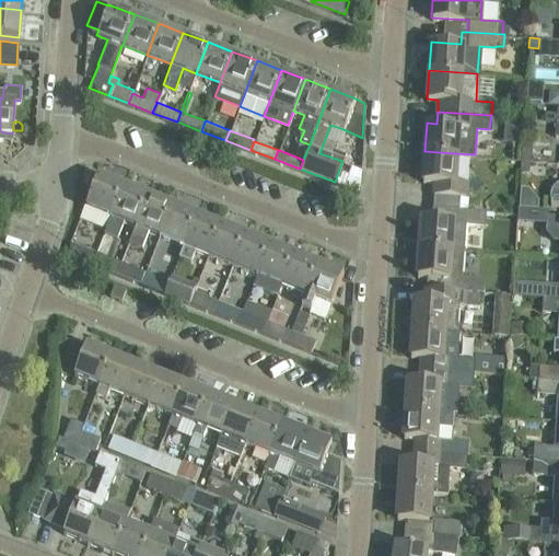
[(433,181),(433,193),(458,195),(465,195),(467,195),(468,180),(454,178),(455,153),(424,151),(422,180),(433,181)]
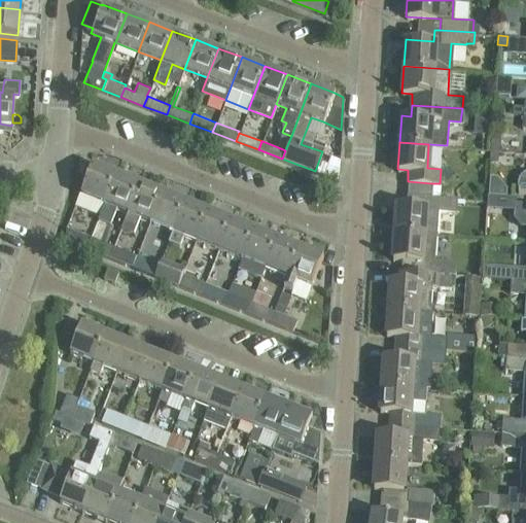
[(497,161),(498,149),(490,149),(489,160),(497,161)]
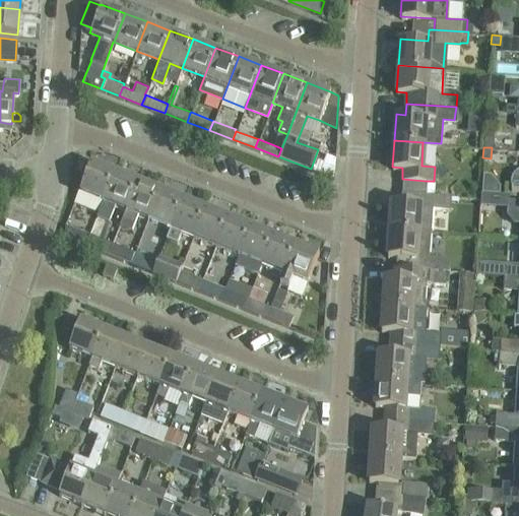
[(79,190),(103,199),(114,170),(90,160),(79,190)]
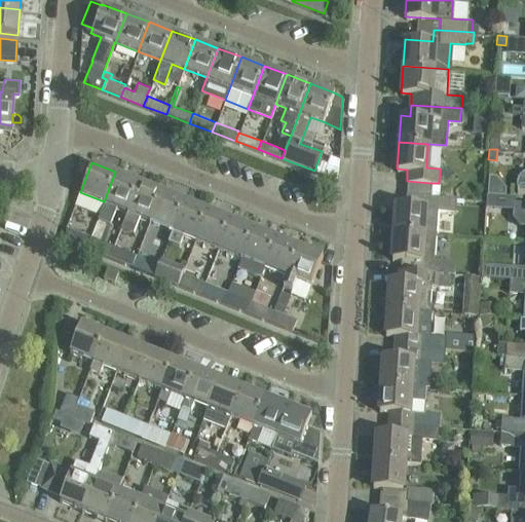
[(524,169),(521,172),(518,176),(517,177),(516,189),(524,189),(524,169)]
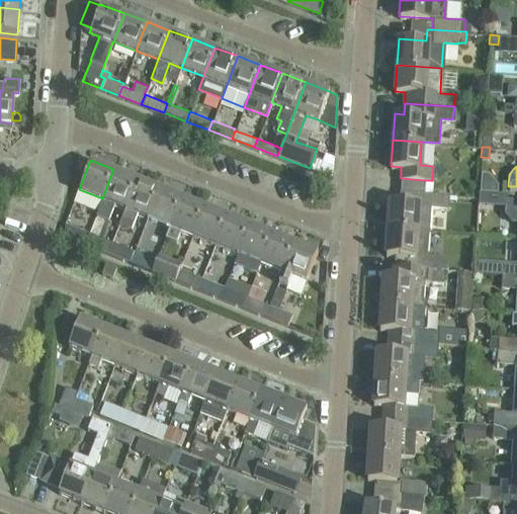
[(102,198),(95,215),(105,219),(113,203),(123,207),(136,177),(113,169),(102,198)]
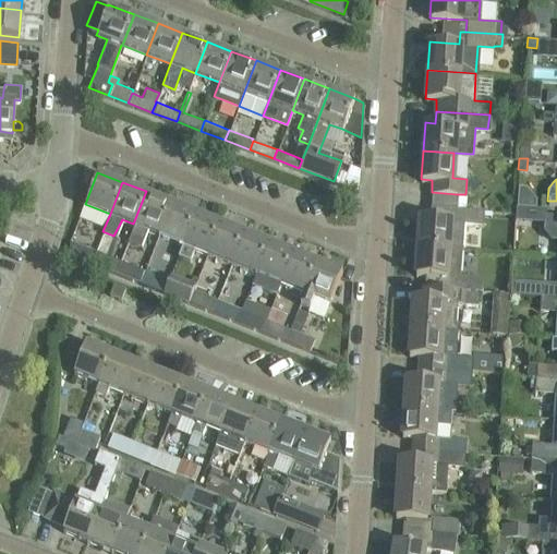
[(146,228),(158,232),(171,202),(146,191),(133,224),(126,240),(140,245),(146,228)]
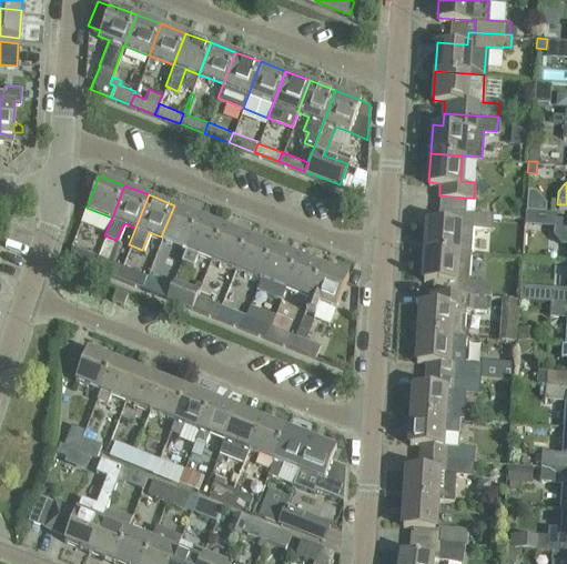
[(426,220),(425,249),(469,252),(469,248),(473,249),(474,227),(492,228),(493,212),(472,211),(472,198),(465,198),(439,195),(438,209),(437,209),(436,221),(426,220)]
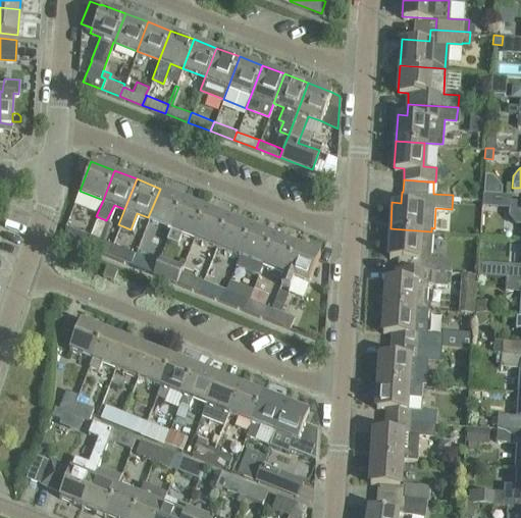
[(148,217),(170,226),(183,197),(160,189),(148,217)]
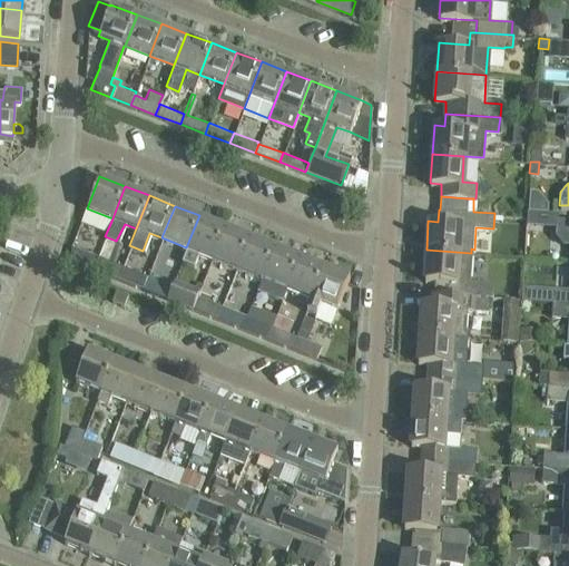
[(199,215),(186,247),(182,260),(194,264),(198,252),(212,257),(224,225),(199,215)]
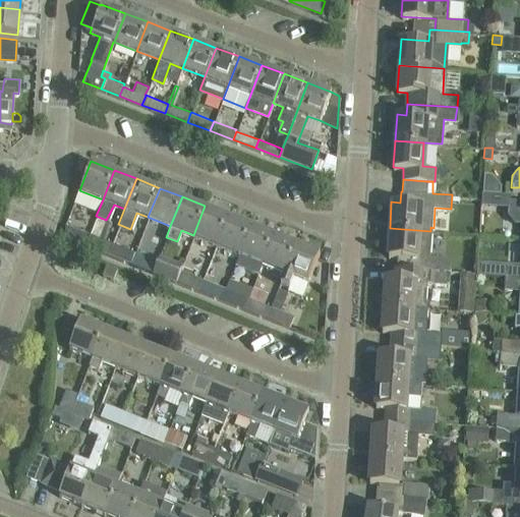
[(519,213),(519,199),(509,199),(509,213),(519,213)]
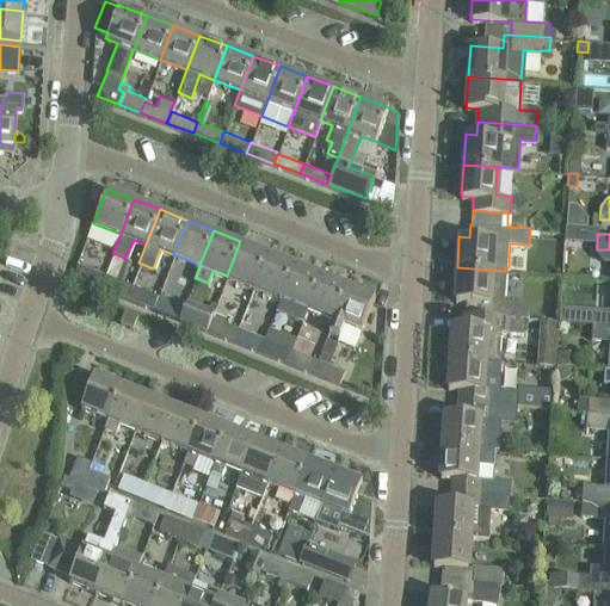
[(266,252),(240,241),(227,276),(253,286),(266,252)]
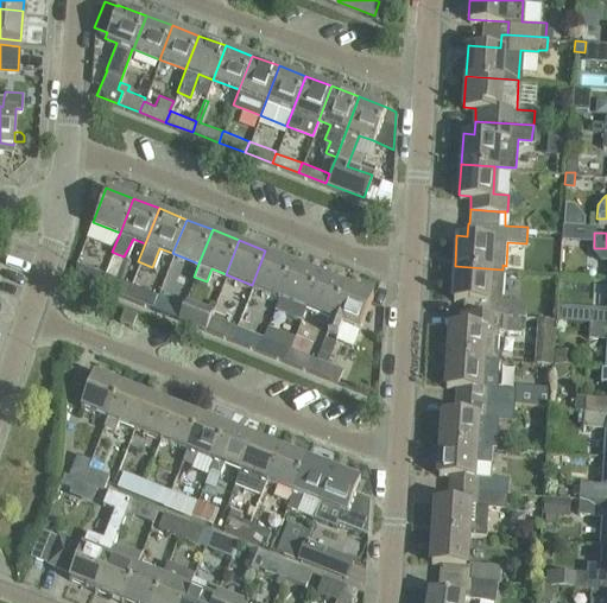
[(265,251),(252,285),(278,294),(292,261),(265,251)]
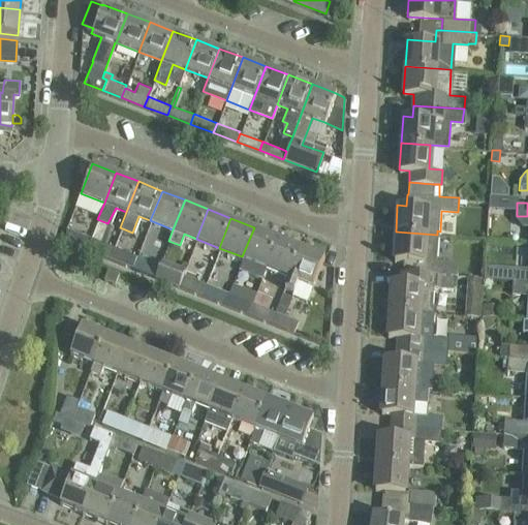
[(65,239),(87,248),(91,238),(91,237),(65,226),(65,239)]
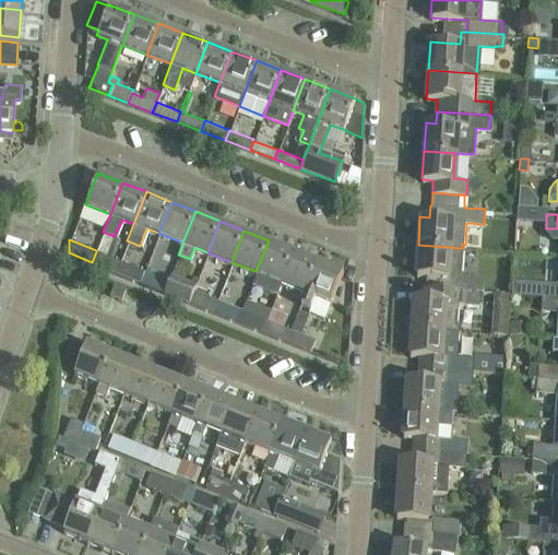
[(293,250),(269,240),(256,271),(251,282),(275,292),(280,281),(281,281),(293,250)]
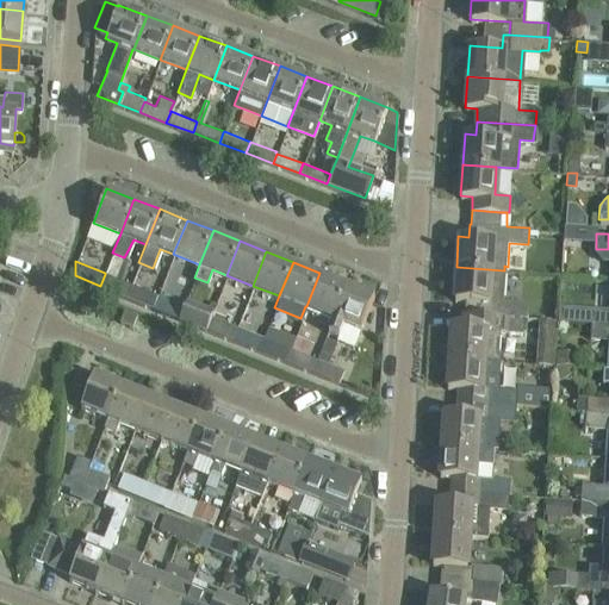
[(457,267),(454,298),(465,299),(464,313),(519,317),(520,300),(505,299),(503,299),(504,270),(457,267)]
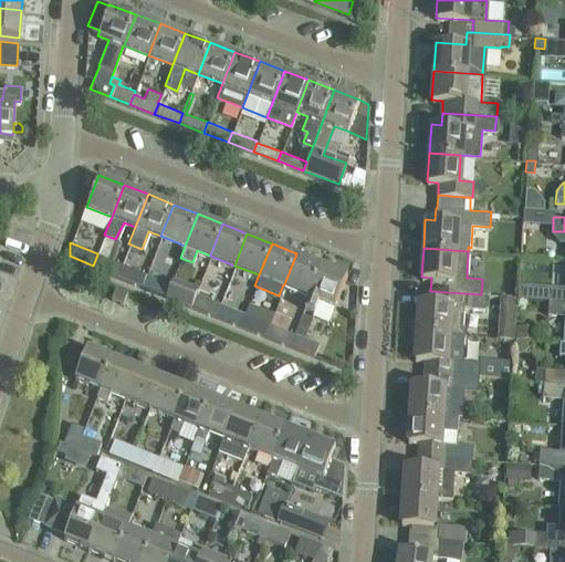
[(321,263),(296,253),(284,284),(309,294),(321,263)]
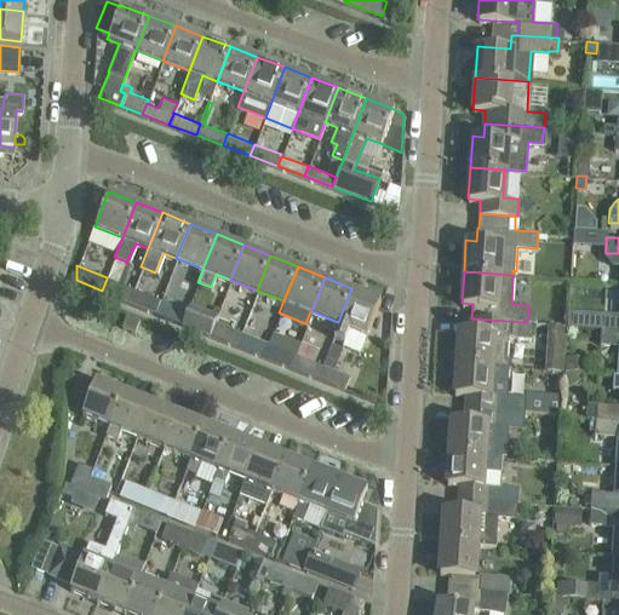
[(107,279),(102,291),(126,300),(131,288),(107,279)]
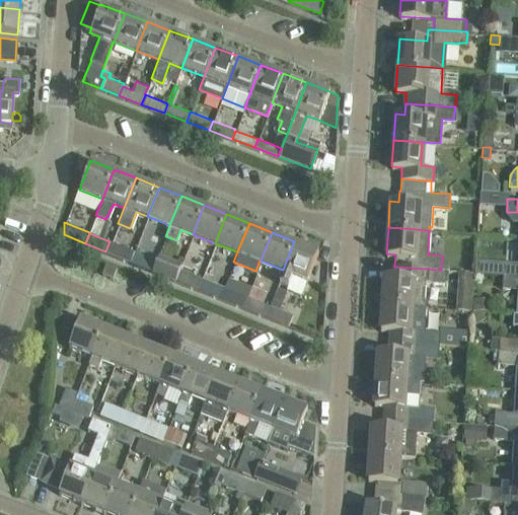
[(106,251),(130,262),(134,250),(111,241),(106,251)]
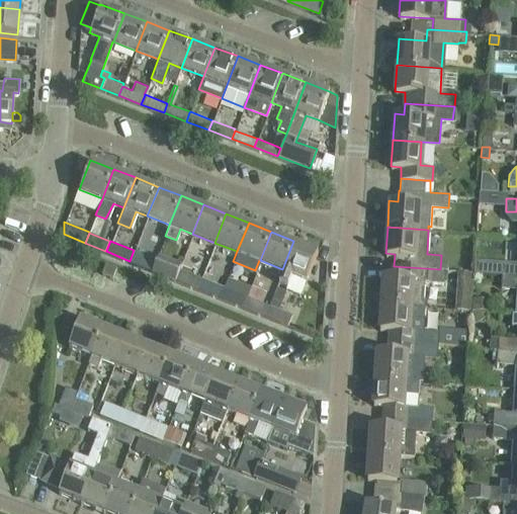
[(317,250),(293,241),(282,269),(280,275),(278,281),(288,285),(292,273),(306,278),(317,250)]
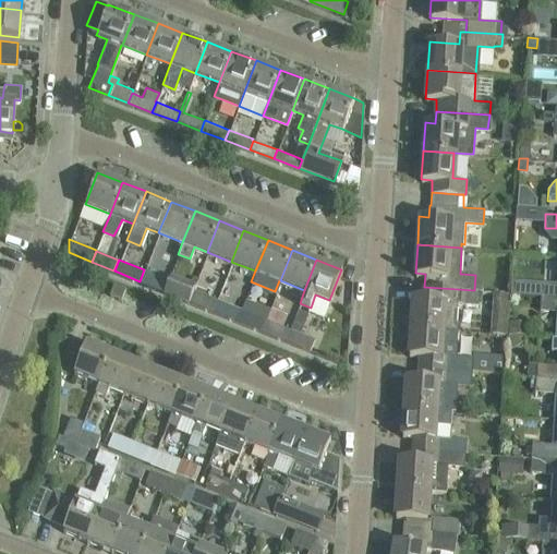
[(162,290),(167,279),(144,269),(140,281),(162,290)]
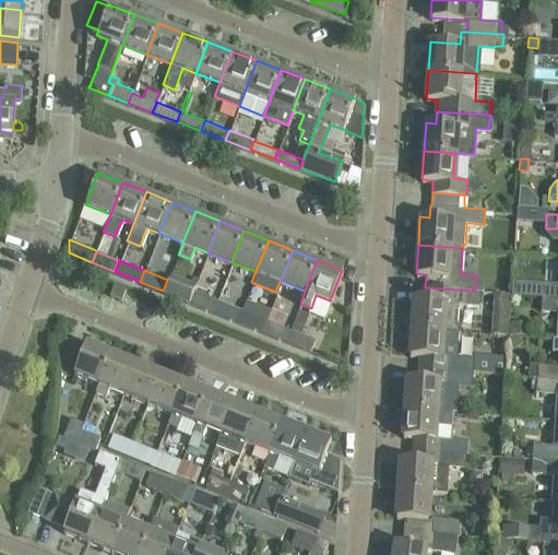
[(163,291),(188,300),(192,290),(196,283),(170,272),(167,280),(163,291)]
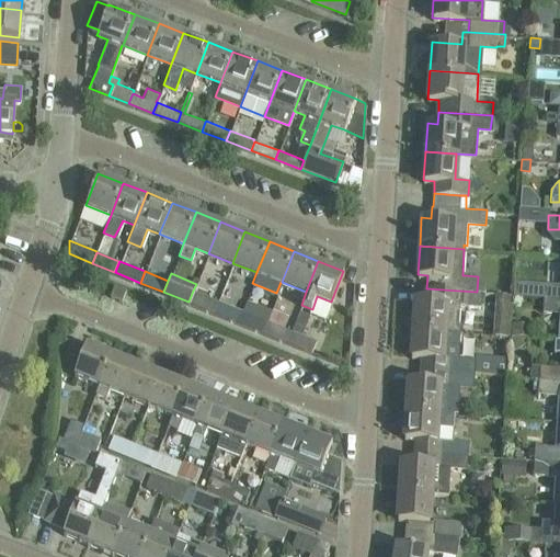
[(559,282),(544,282),(543,296),(559,296),(559,282)]
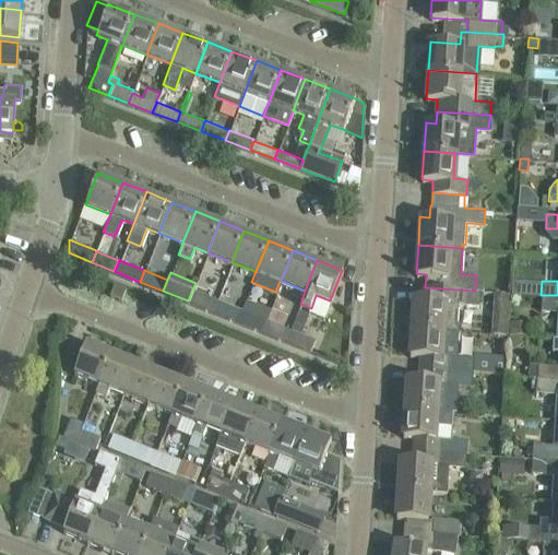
[(126,287),(114,282),(109,294),(120,298),(126,287)]
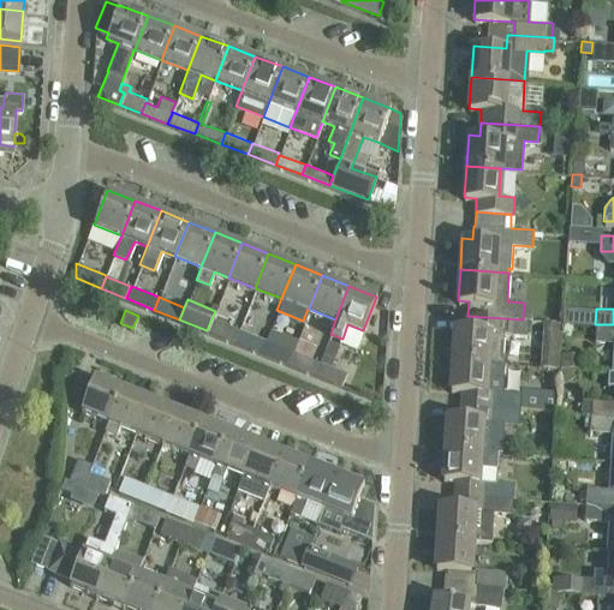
[(454,327),(452,359),(504,362),(504,360),(501,360),(502,332),(525,334),(525,320),(468,316),(466,328),(454,327)]
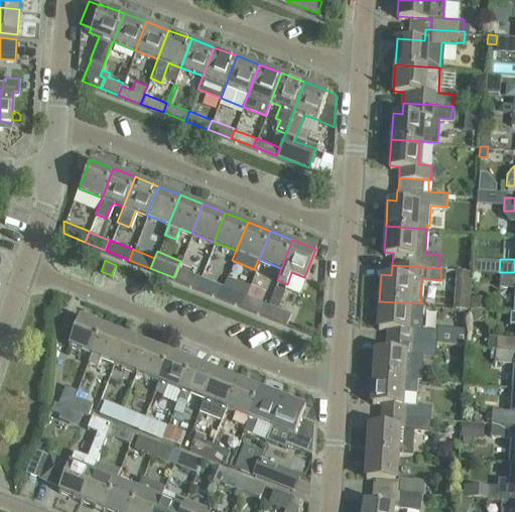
[(200,276),(177,267),(173,277),(196,286),(200,276)]
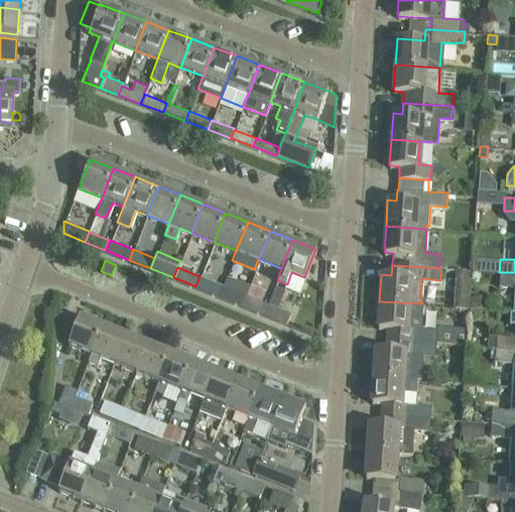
[(514,272),(499,272),(499,285),(514,285),(513,310),(514,309),(514,272)]
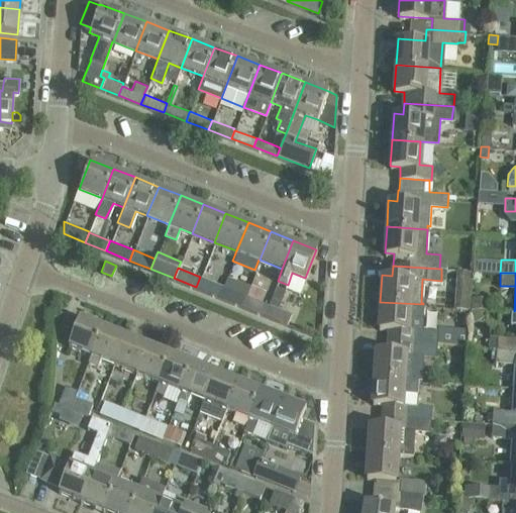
[(196,287),(219,296),(223,286),(200,277),(196,287)]
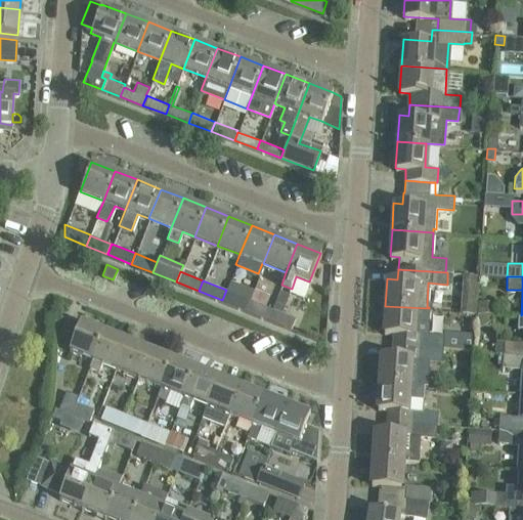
[(280,288),(276,297),(272,307),(268,318),(291,328),(295,316),(279,311),(289,292),(280,288)]
